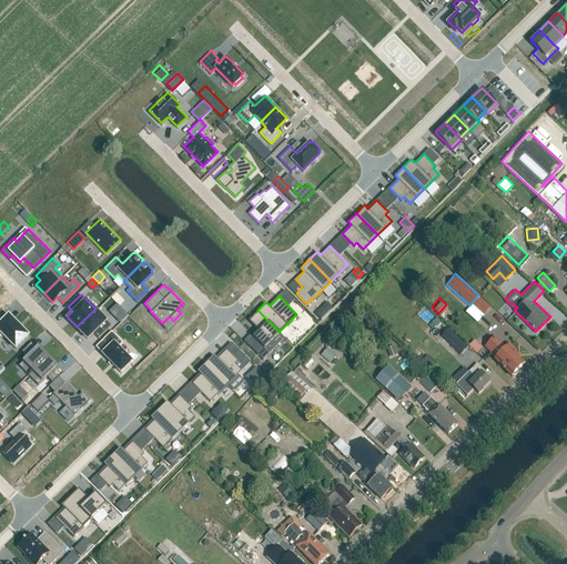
[(147,316),(137,306),(130,313),(140,323),(147,316)]
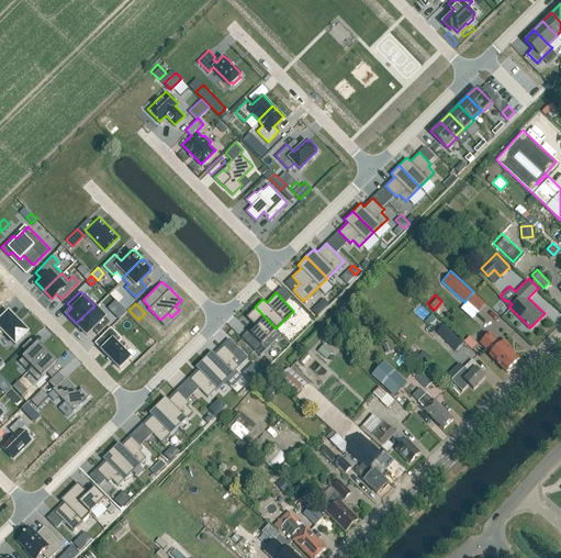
[(94,305),(76,323),(86,333),(91,327),(97,333),(109,320),(94,305)]
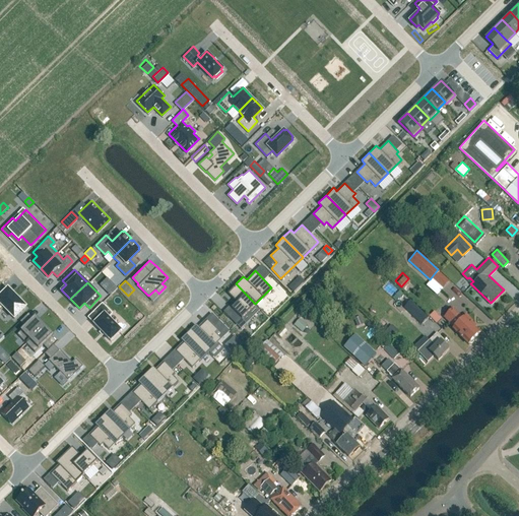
[(111,292),(117,286),(113,282),(108,288),(111,292)]
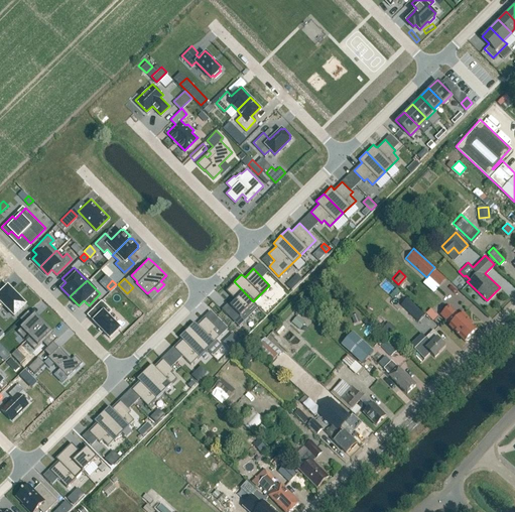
[(234,281),(226,289),(235,299),(230,304),(239,314),(253,301),(234,281)]
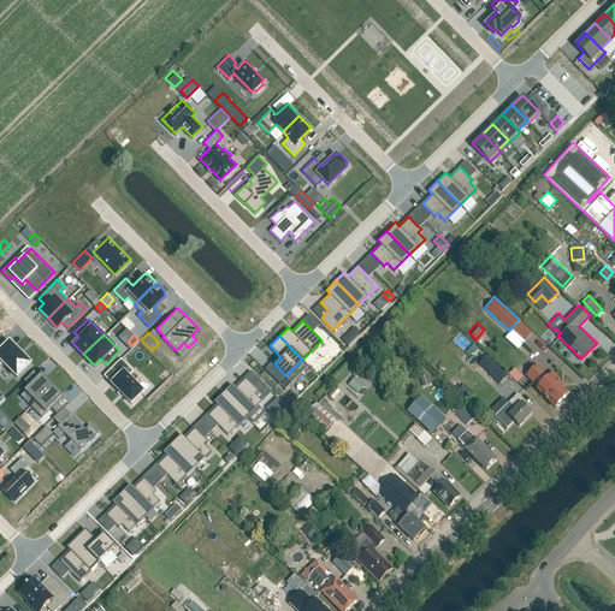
[(0,365),(4,362),(16,375),(30,362),(22,354),(23,354),(17,348),(9,340),(0,348),(0,365)]
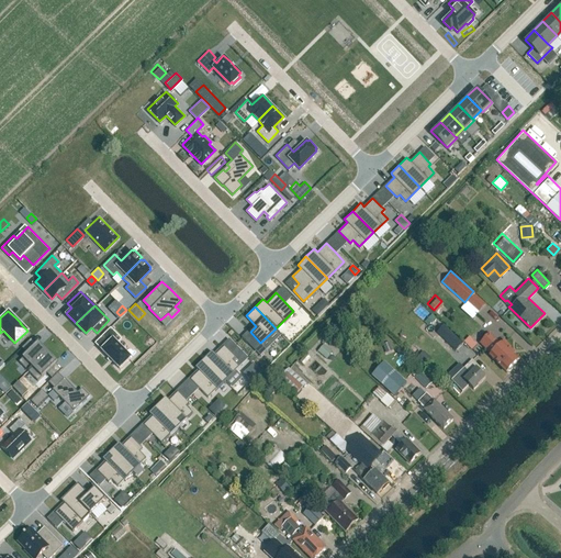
[(444,323),(436,331),(455,349),(462,342),(444,323)]
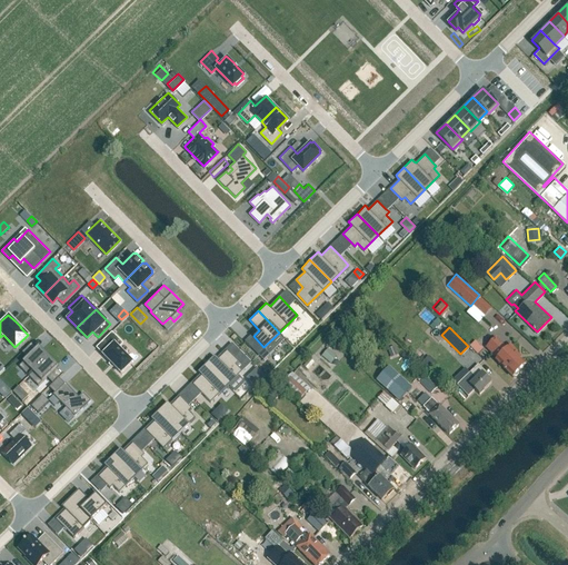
[(111,330),(101,340),(108,347),(102,353),(120,372),(131,360),(118,346),(122,342),(111,330)]
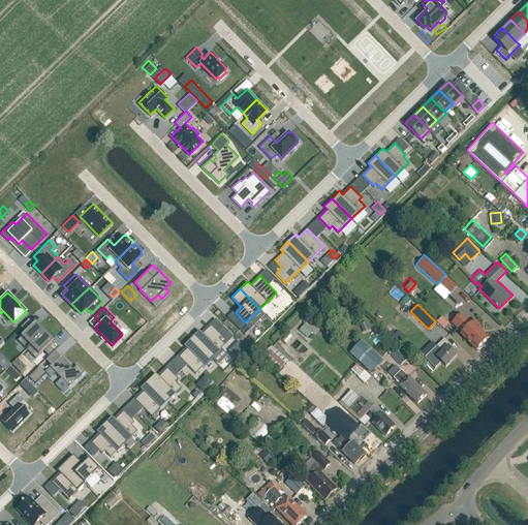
[(451,320),(461,331),(460,332),(475,348),(479,347),(483,345),(483,342),(488,337),(483,333),(484,332),(479,328),(480,326),(473,319),(471,322),(461,311),(451,320)]
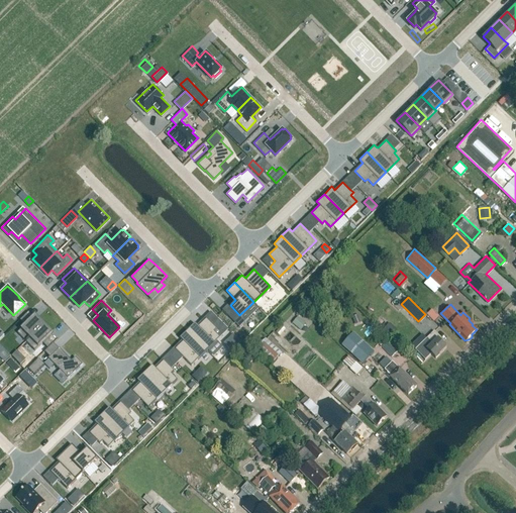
[(432,307),(427,312),(433,319),(439,314),(432,307)]
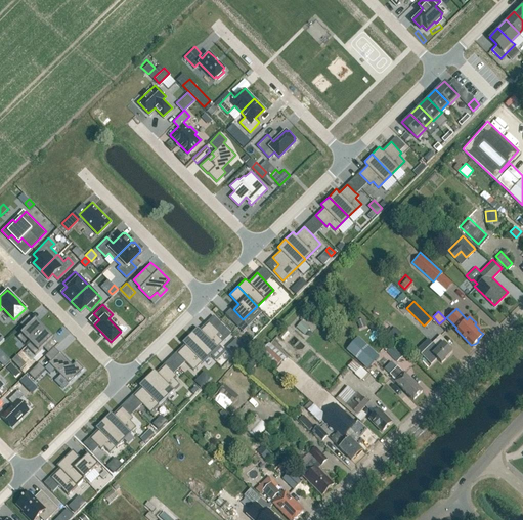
[(35,317),(17,336),(26,344),(44,327),(35,317)]
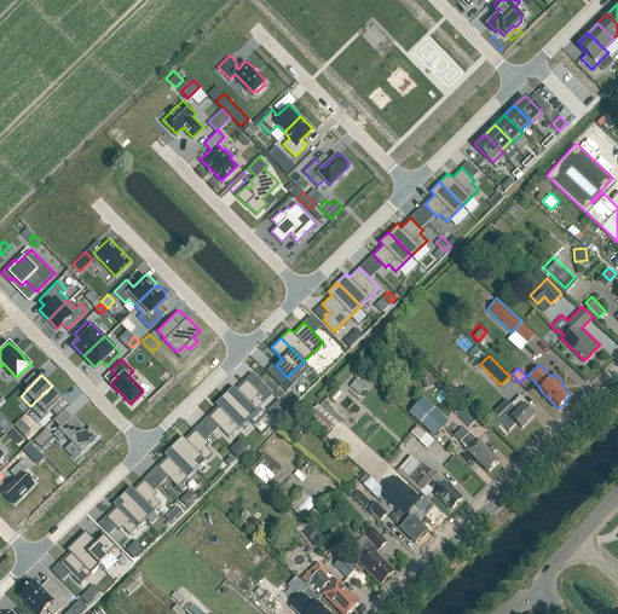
[(347,383),(357,392),(364,384),(354,376),(347,383)]
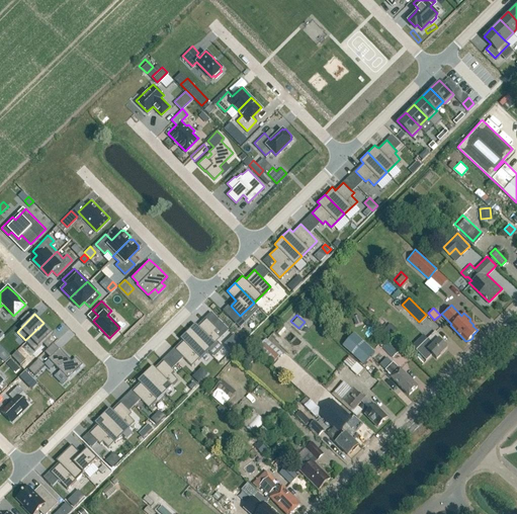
[(187,329),(206,349),(220,336),(213,330),(217,328),(206,317),(198,325),(194,322),(187,329)]
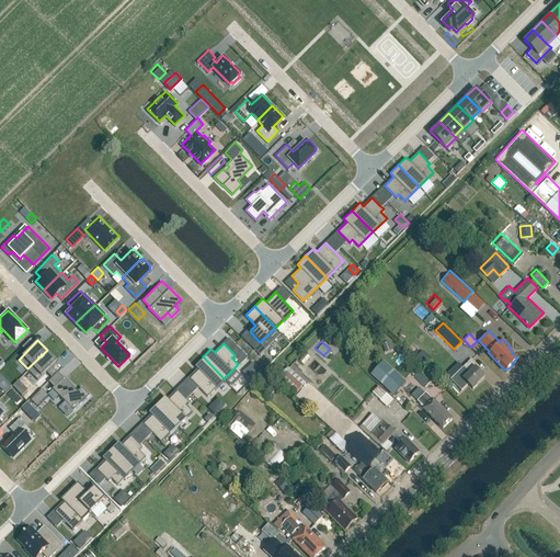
[(416,352),(425,359),(429,354),(420,348),(416,352)]
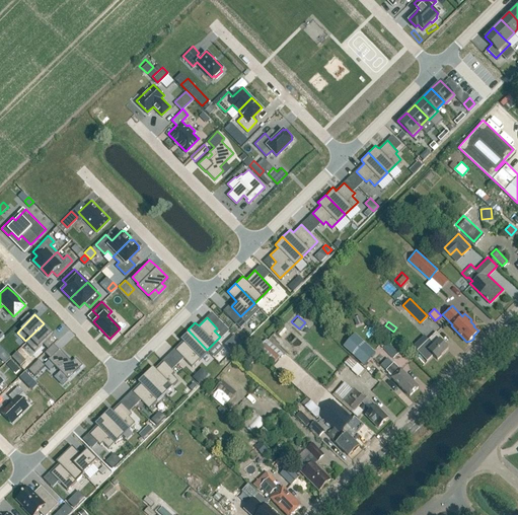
[(44,323),(25,341),(34,350),(52,333),(44,323)]
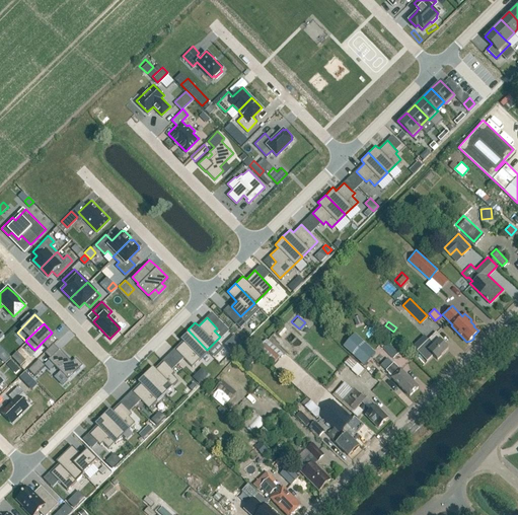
[(192,365),(207,350),(188,329),(179,337),(183,341),(175,349),(192,365)]
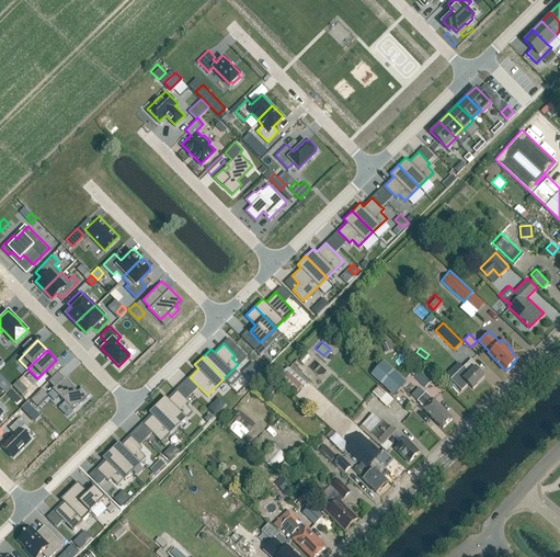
[(481,368),(477,364),(470,357),(463,365),(450,377),(460,388),(467,383),(471,387),(483,375),(479,371),(481,368)]
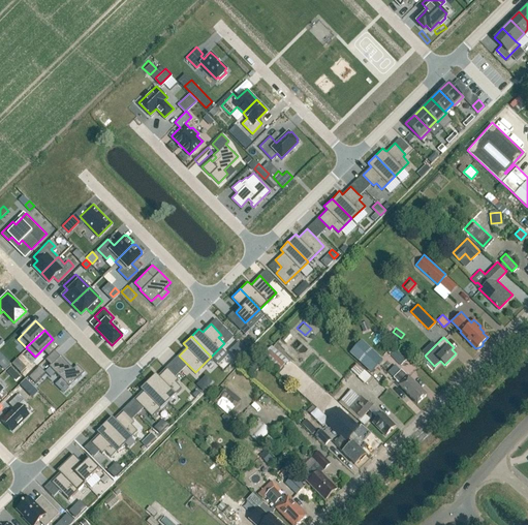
[(370,370),(381,358),(361,338),(349,350),(370,370)]
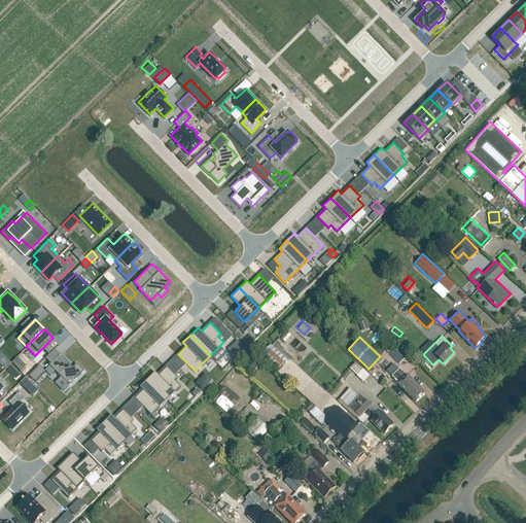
[(238,339),(229,348),(236,355),(244,346),(238,339)]
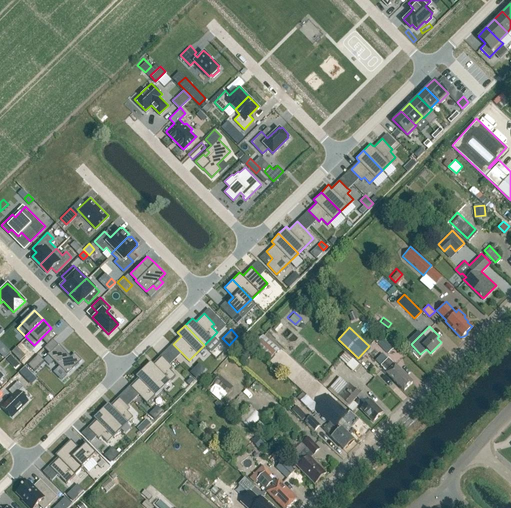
[(268,358),(279,346),(262,332),(252,343),(268,358)]
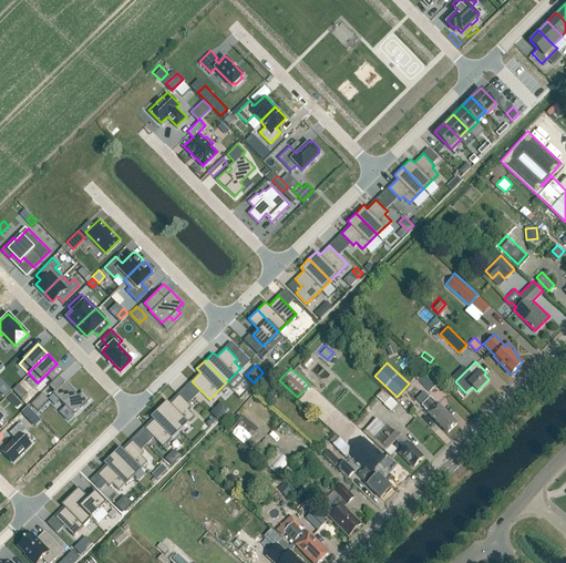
[(428,390),(434,384),(422,371),(415,377),(428,390)]
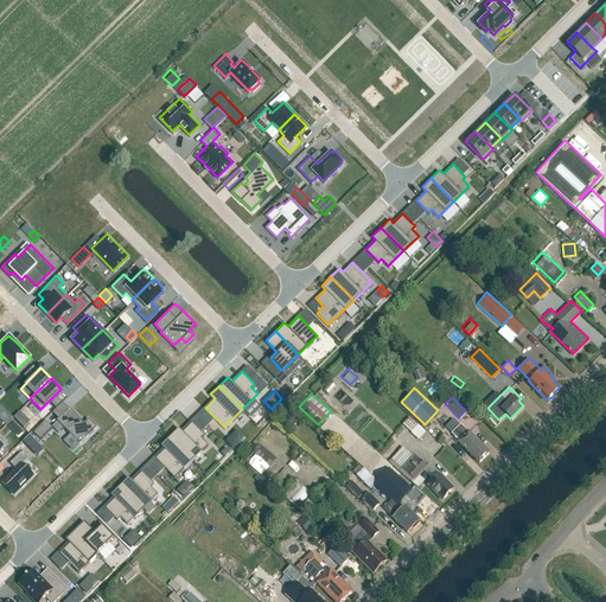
[(69,405),(56,418),(78,441),(96,424),(88,416),(83,421),(69,405)]
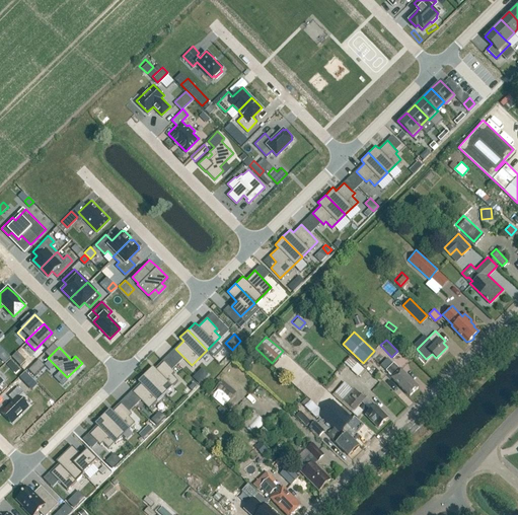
[(25,359),(16,351),(11,355),(20,364),(25,359)]
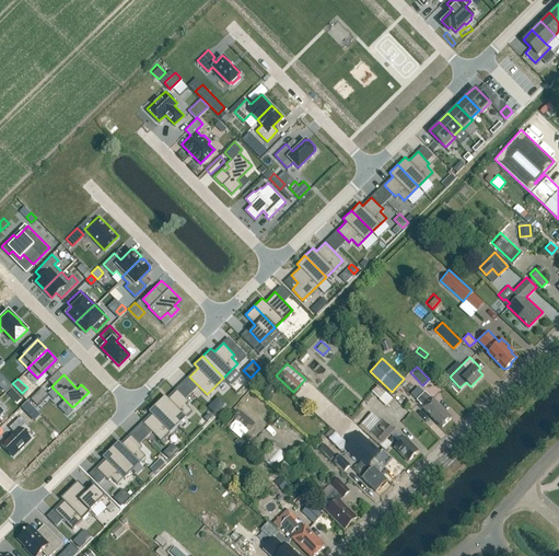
[(385,403),(392,396),(376,382),(370,390),(385,403)]
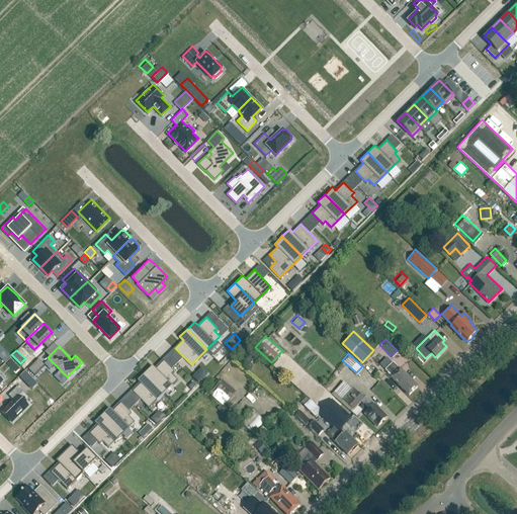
[(33,373),(44,363),(38,357),(28,367),(33,373)]
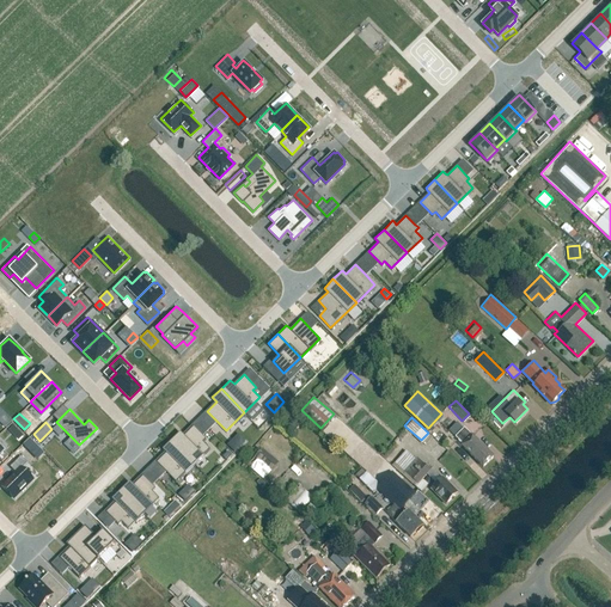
[(170,439),(194,461),(209,447),(202,440),(206,436),(193,424),(183,434),(179,429),(170,439)]
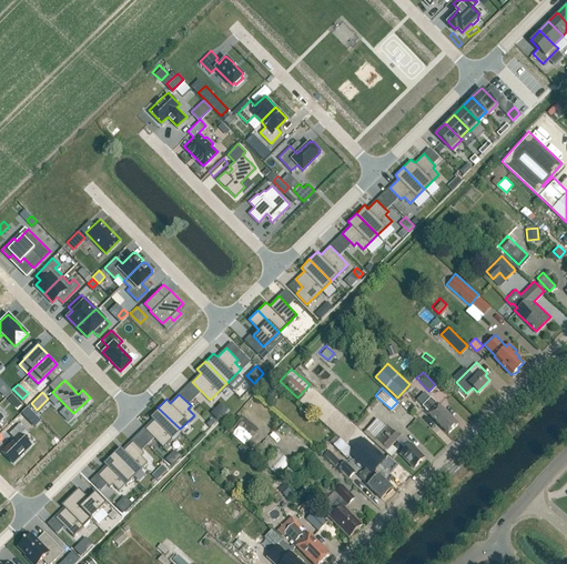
[(447,432),(457,422),(431,395),(422,404),(429,411),(428,412),(447,432)]
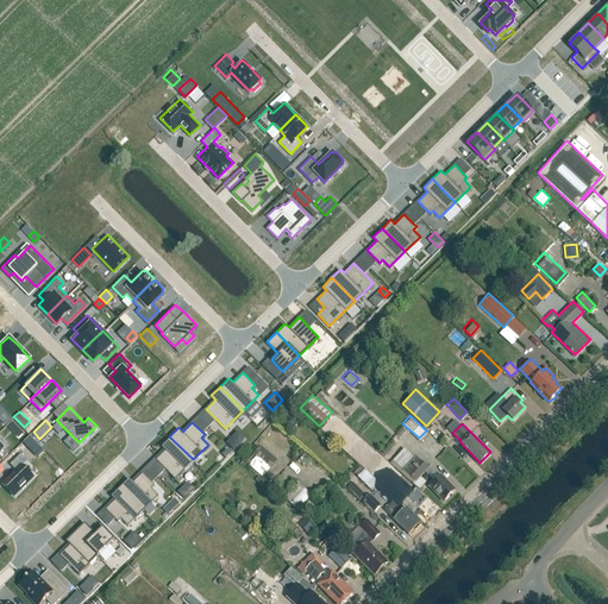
[(73,450),(79,442),(70,434),(63,441),(73,450)]
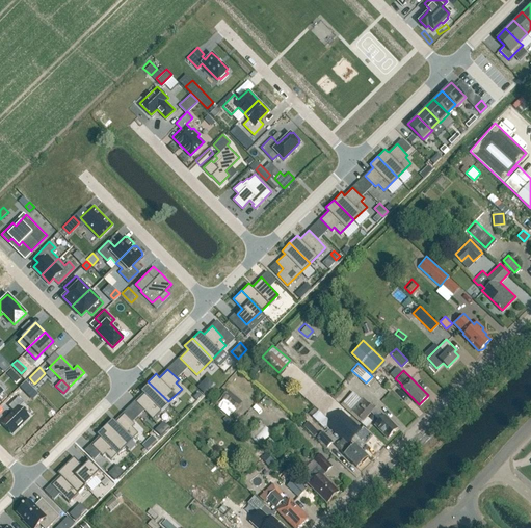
[(202,379),(197,384),(203,390),(207,385),(202,379)]
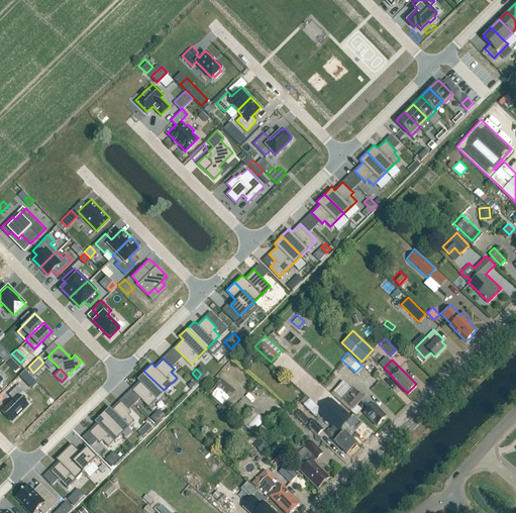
[(147,406),(164,390),(143,371),(136,378),(139,381),(131,389),(147,406)]
